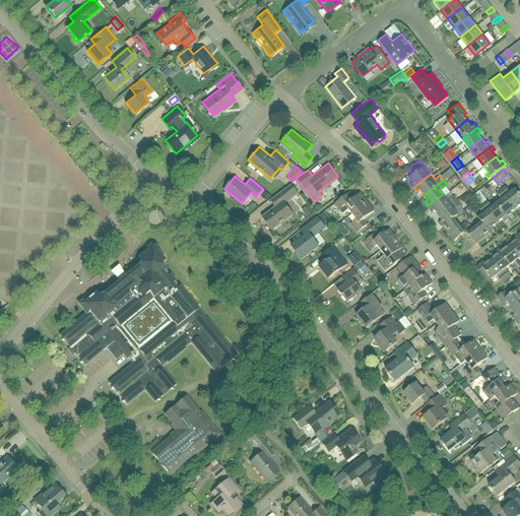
[(272,229),(293,213),(284,202),(299,191),(291,182),(271,198),(276,204),(262,215),(272,229)]
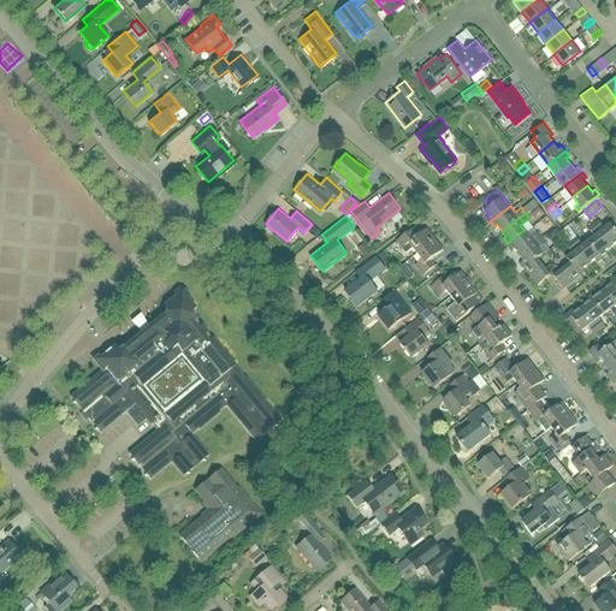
[(593,221),(611,244),(615,239),(615,226),(615,227),(611,221),(605,225),(598,217),(593,221)]
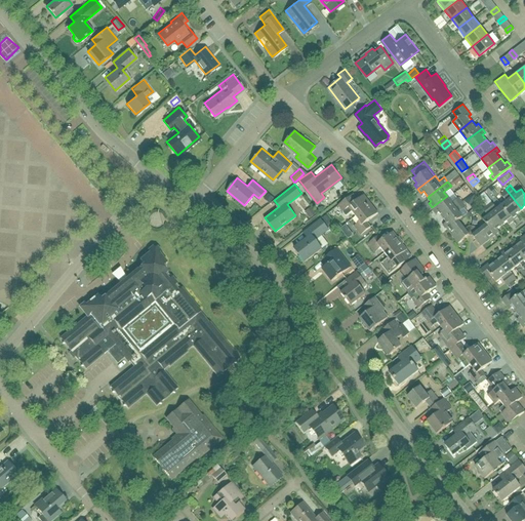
[(467,186),(456,191),(459,196),(469,191),(467,186)]
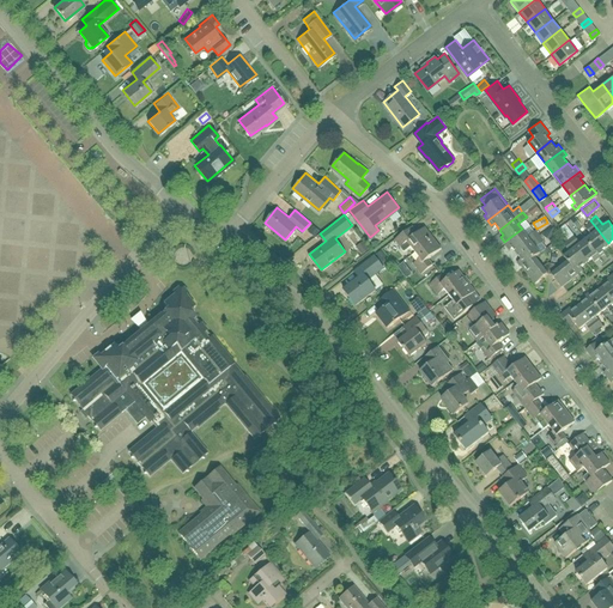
[(602,248),(608,243),(590,220),(586,224),(592,232),(586,237),(600,255),(605,251),(602,248)]
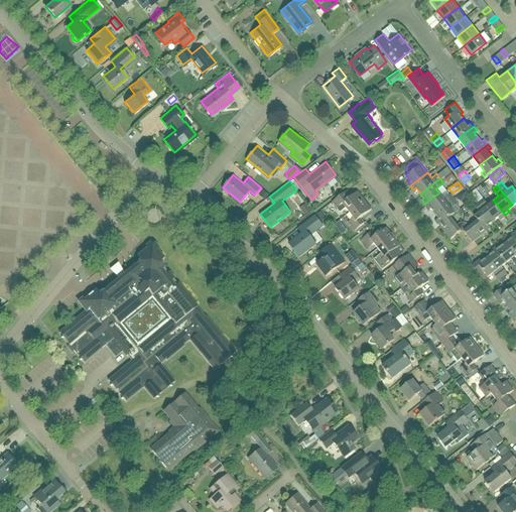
[(349,210),(365,198),(358,188),(352,194),(348,189),(334,201),(340,209),(346,205),(349,210)]
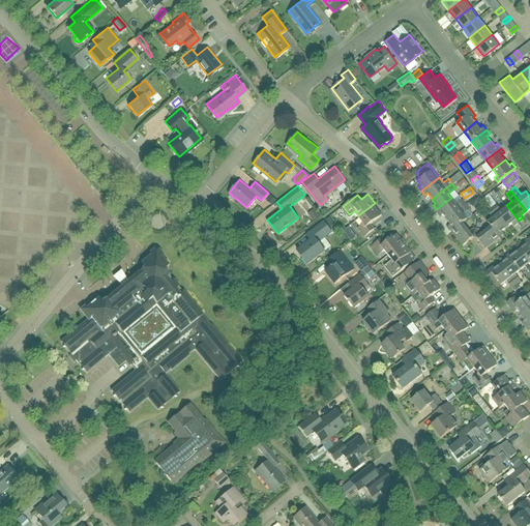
[(466,202),(466,201),(463,198),(455,203),(451,198),(436,209),(439,213),(442,211),(446,217),(466,202)]
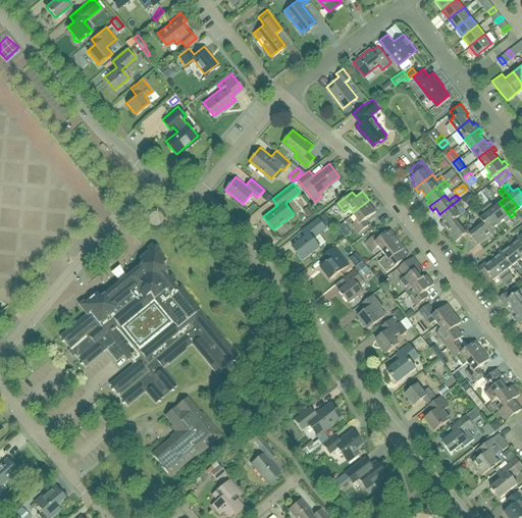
[(511,217),(499,202),(494,206),(488,198),(483,202),(500,221),(504,218),(506,221),(511,217)]
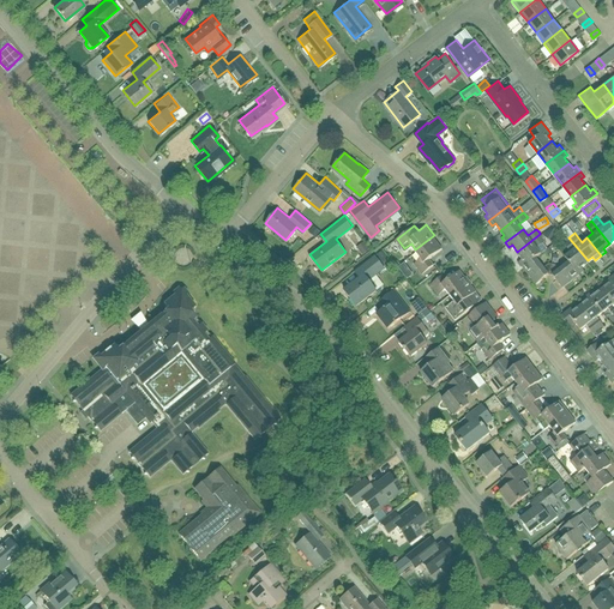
[(540,234),(517,252),(521,257),(518,259),(522,264),(535,254),(535,255),(540,251),(536,245),(545,239),(540,234)]
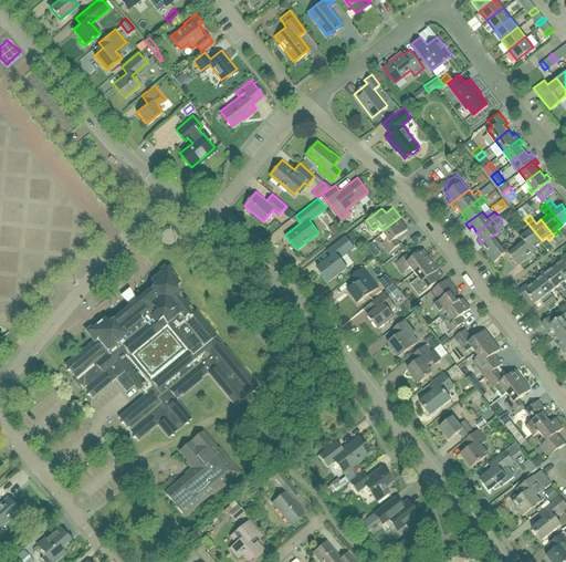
[(400,217),(383,230),(387,236),(381,240),(389,250),(399,242),(396,237),(408,227),(400,217)]
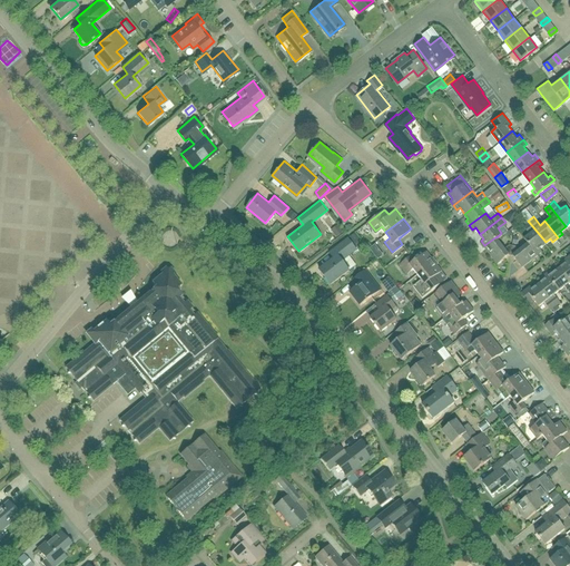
[(540,246),(546,242),(528,221),(523,224),(530,232),(524,236),(528,242),(529,241),(538,253),(542,250),(540,246)]
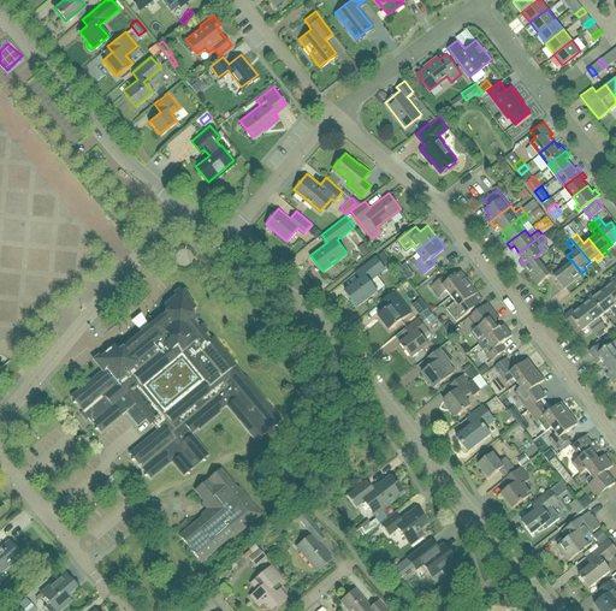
[(363,253),(371,248),(365,239),(357,245),(363,253)]
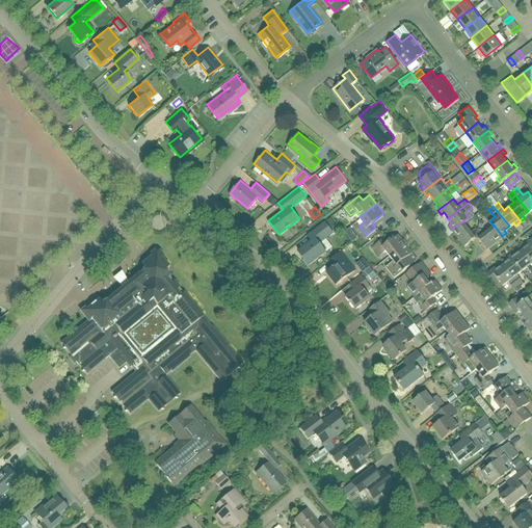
[(309,264),(326,251),(319,241),(333,231),(325,220),(308,234),(312,239),(298,249),(309,264)]
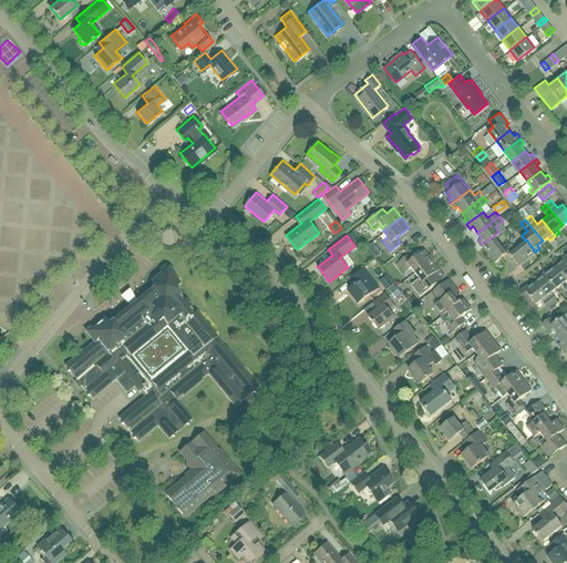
[(502,245),(494,236),(494,235),(482,244),(494,260),(507,249),(509,242),(506,242),(502,245)]
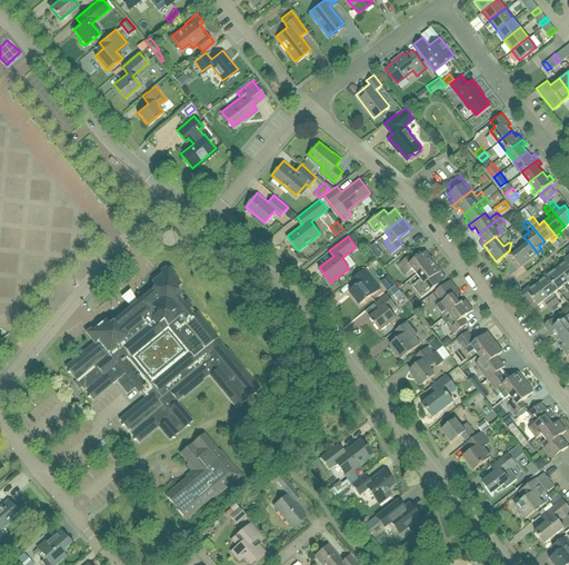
[(371,249),(377,245),(373,240),(368,245),(371,249)]
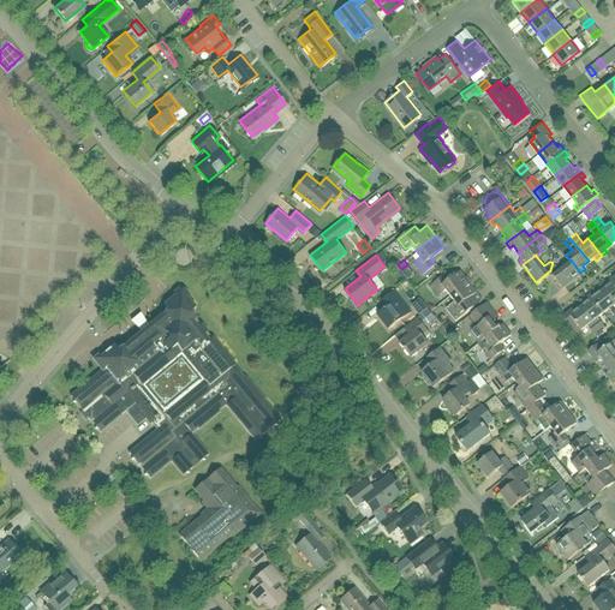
[(562,286),(580,273),(571,259),(569,261),(560,268),(556,263),(553,262),(550,270),(562,286)]
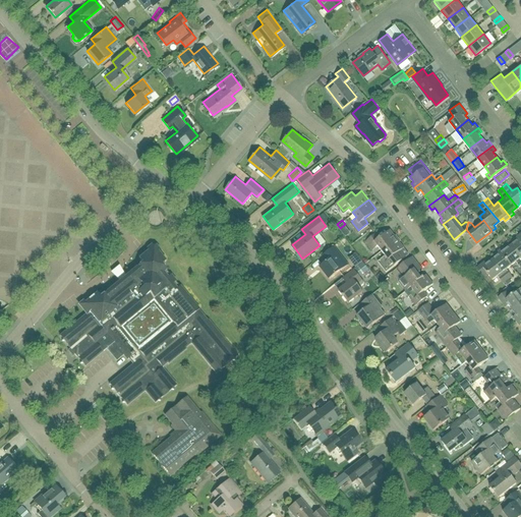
[(382,248),(397,237),(390,228),(379,236),(374,231),(365,238),(372,247),(378,243),(382,248)]
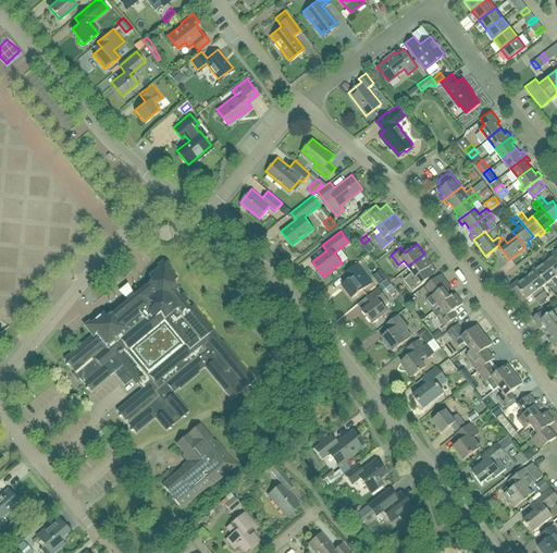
[(556,255),(553,250),(548,254),(551,256),(545,260),(556,275),(556,255)]
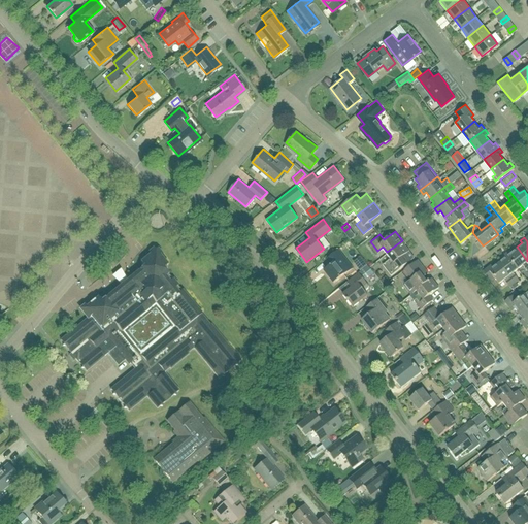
[(409,250),(402,240),(387,252),(391,257),(383,263),(391,273),(400,266),(398,265),(409,257),(405,252),(409,250)]
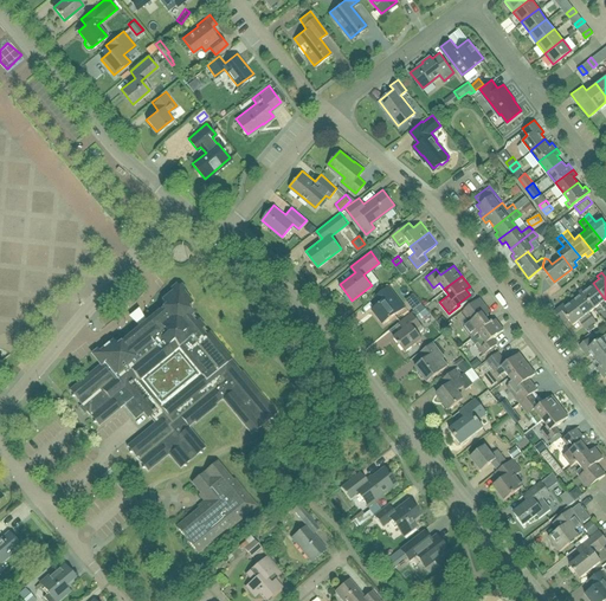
[(605,309),(605,299),(593,283),(587,288),(585,284),(580,289),(593,305),(599,302),(605,310),(605,309)]
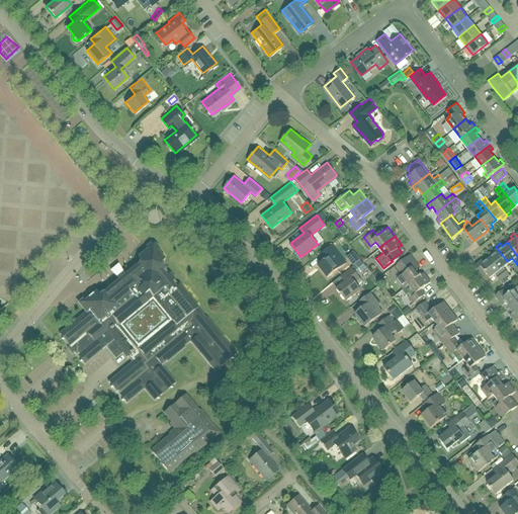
[(132,359),(107,379),(110,382),(110,384),(112,384),(121,396),(120,398),(123,398),(125,401),(144,386),(154,399),(157,396),(159,396),(159,394),(169,386),(172,386),(172,382),(175,380),(161,364),(162,363),(161,362),(166,358),(167,359),(184,345),(183,344),(188,340),(190,340),(214,369),(217,367),(220,367),(220,365),(231,356),(233,356),(233,354),(236,351),(206,316),(205,317),(196,306),(197,306),(169,270),(168,271),(164,267),(165,267),(162,263),(162,259),(164,257),(152,243),(148,243),(136,253),(138,255),(137,259),(121,271),(120,270),(121,269),(116,264),(113,267),(117,272),(118,272),(119,273),(99,289),(95,289),(94,287),(79,300),(86,309),(59,331),(61,334),(61,337),(63,337),(79,356),(79,359),(82,359),(84,362),(111,339),(125,355),(127,354),(132,359)]
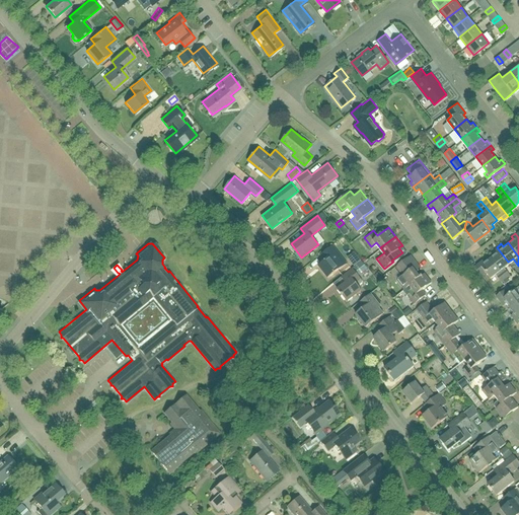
[(327,276),(344,264),(339,258),(342,254),(334,243),(320,252),(325,259),(318,264),(327,276)]
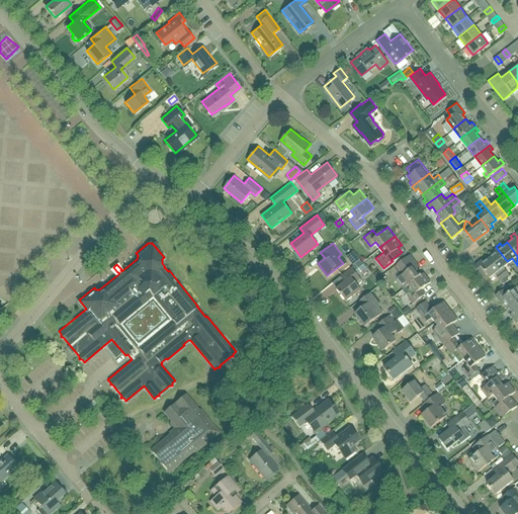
[(503,265),(507,261),(496,247),(492,250),(494,252),(489,256),(504,275),(502,277),(504,280),(508,278),(506,274),(508,272),(503,265)]
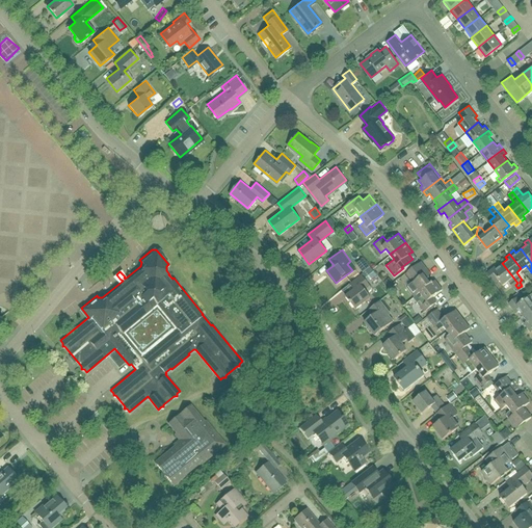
[(430,282),(426,278),(431,273),(421,260),(406,271),(414,281),(407,286),(415,295),(415,294),(420,291),(419,291),(430,282)]
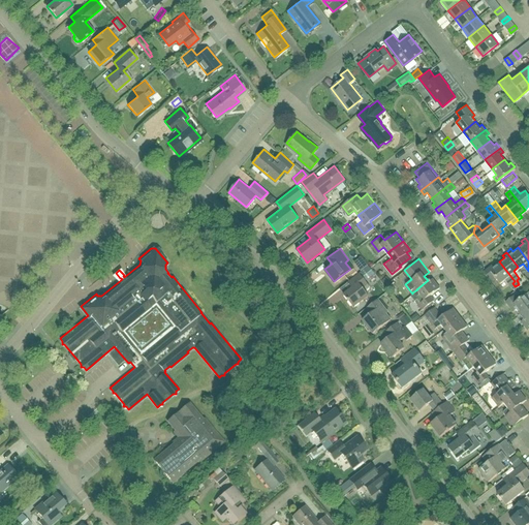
[(510,285),(512,283),(515,281),(499,261),(494,266),(492,263),(483,271),(490,280),(495,276),(499,282),(504,278),(510,285)]
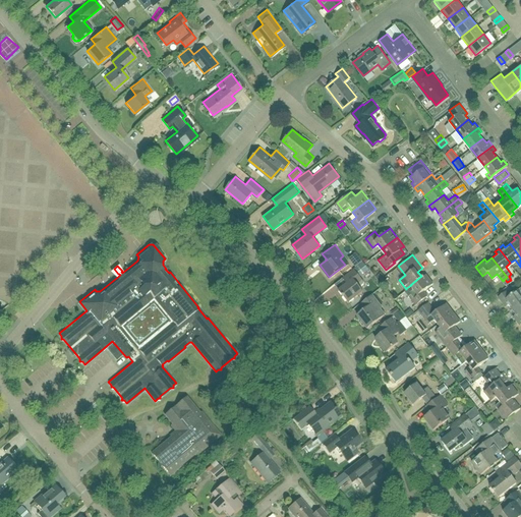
[(369,267),(362,260),(353,267),(354,267),(340,278),(344,283),(338,288),(347,301),(362,289),(359,285),(363,282),(363,279),(359,274),(369,267)]
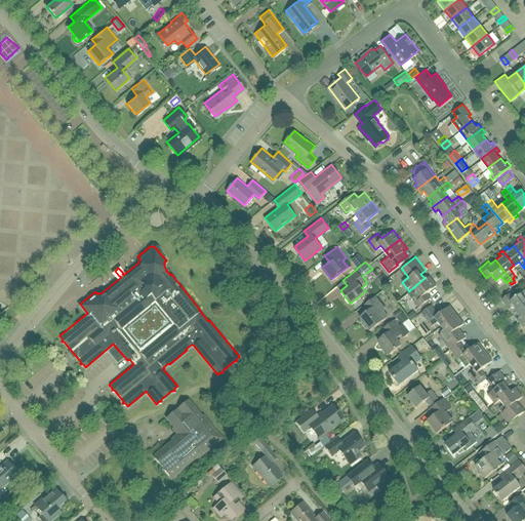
[(414,287),(409,290),(413,295),(412,296),(414,298),(413,299),(418,306),(431,296),(427,291),(437,284),(429,275),(425,278),(413,287),(414,287)]
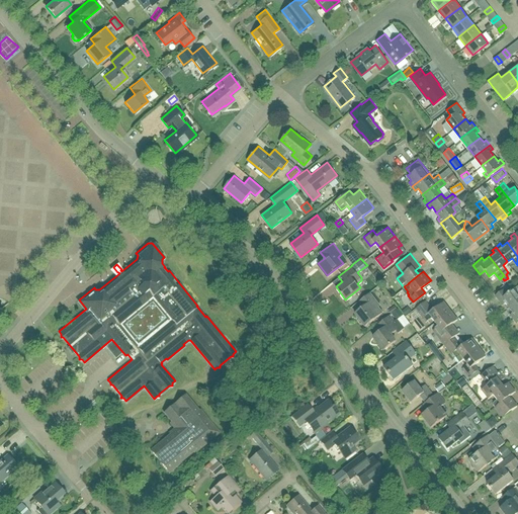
[(508,306),(517,297),(517,283),(514,286),(508,291),(504,286),(495,293),(502,303),(505,302),(508,306)]
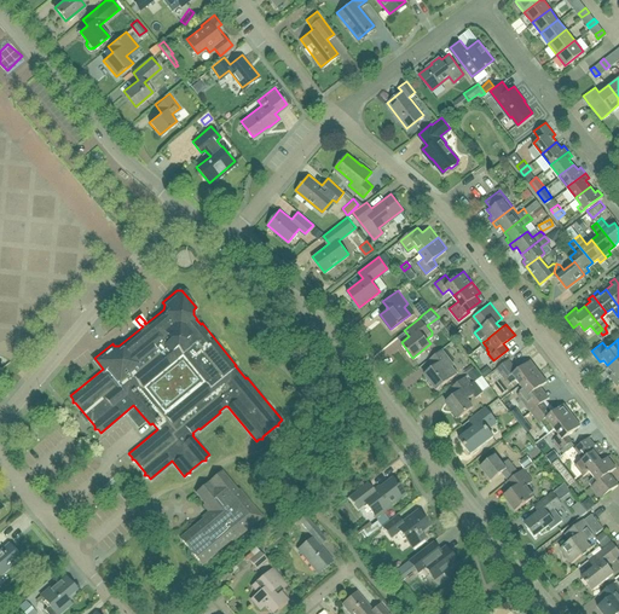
[(435,388),(456,371),(451,365),(453,363),(441,347),(429,357),(435,364),(424,372),(435,388)]
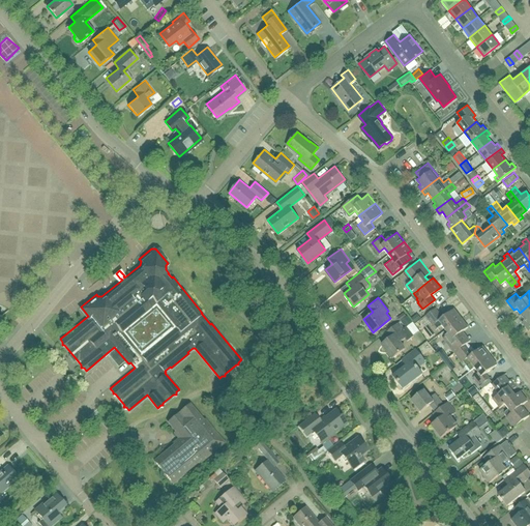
[(529,320),(529,304),(520,313),(524,318),(522,320),(525,324),(529,320)]
